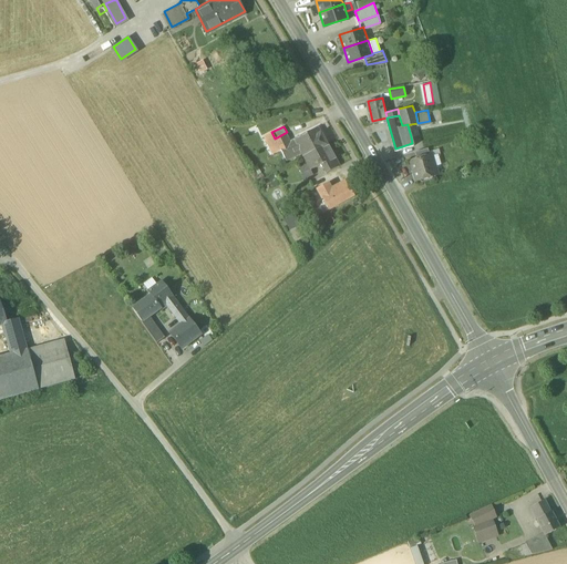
[(301,152),(303,154),(312,150),(312,151),(327,143),(318,126),(294,139),(301,152)]
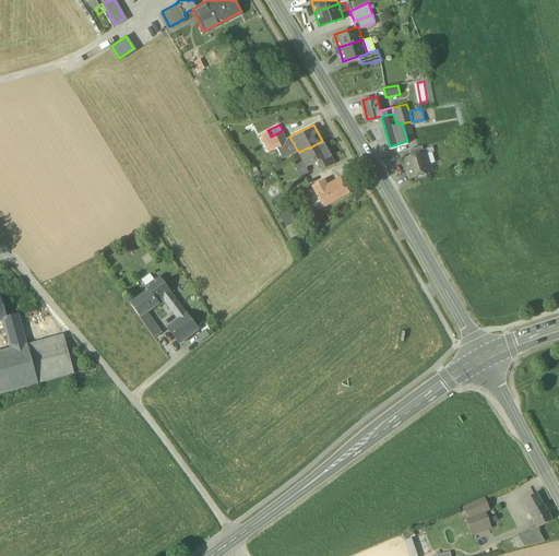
[(271,137),(280,158),(297,150),(289,137),(286,138),(283,130),(271,137)]
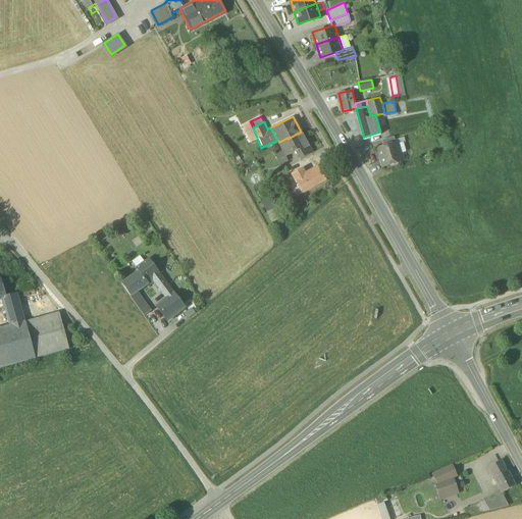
[(285,154),(298,148),(308,143),(301,132),(288,139),(288,138),(279,142),(285,154)]
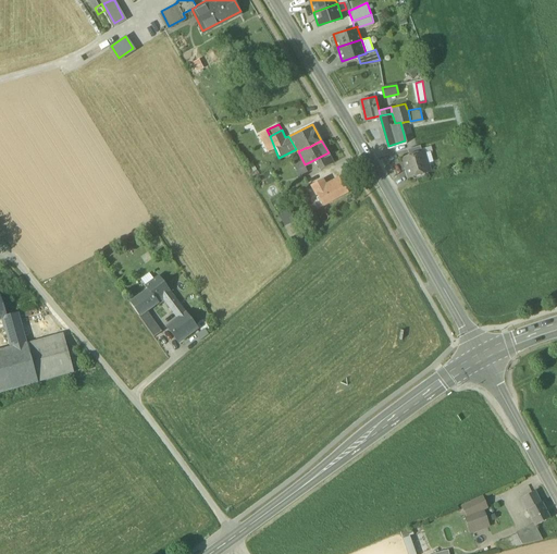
[(408,147),(410,155),(422,151),(420,144),(408,147)]
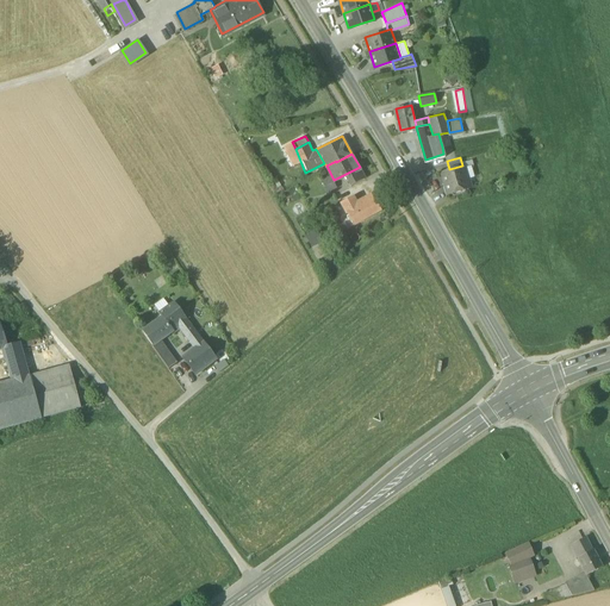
[(444,179),(448,192),(468,186),(471,182),(468,175),(465,174),(462,166),(449,169),(444,170),(447,179),(444,179)]
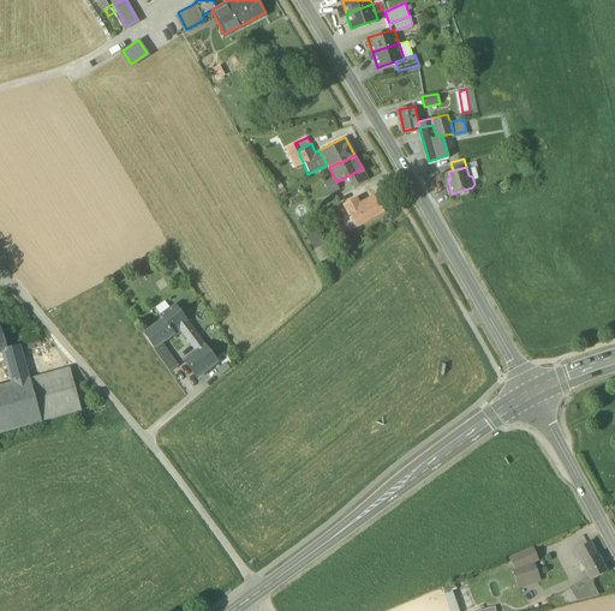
[(366,175),(363,168),(351,174),(354,181),(366,175)]
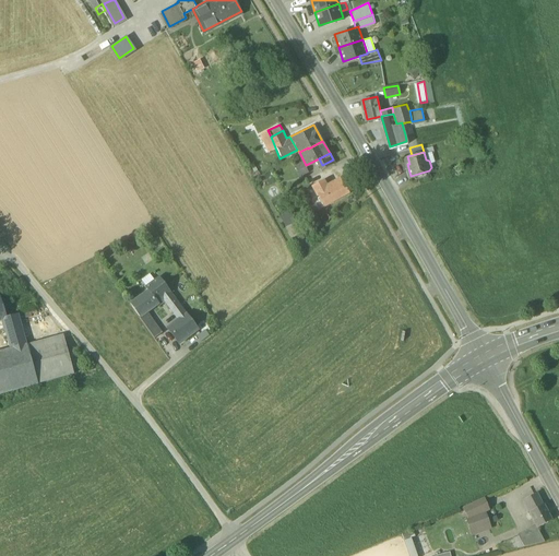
[(300,174),(308,168),(305,164),(297,168),(300,174)]
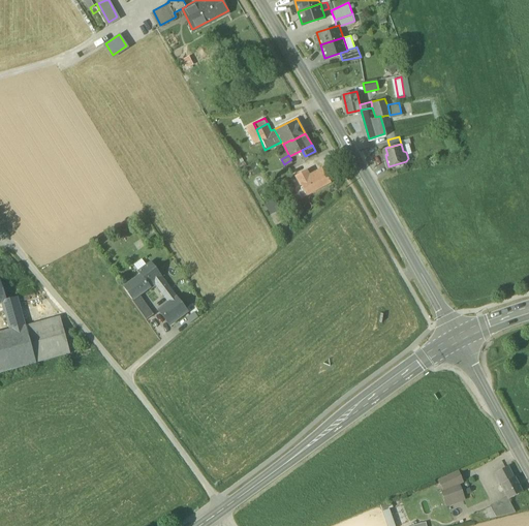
[(296,174),(307,193),(330,181),(322,166),(308,175),(305,168),(296,174)]
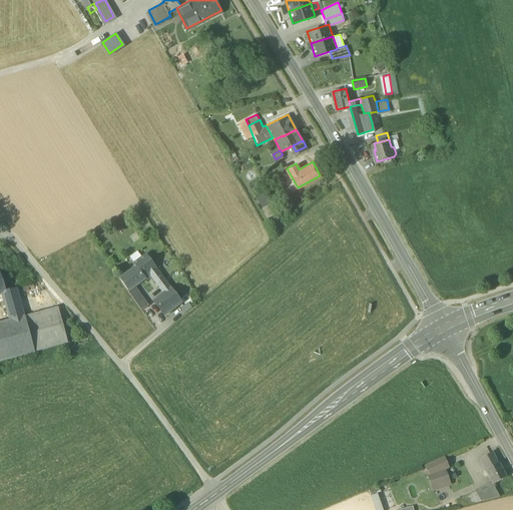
[(129,255),(134,261),(141,256),(137,249),(129,255)]
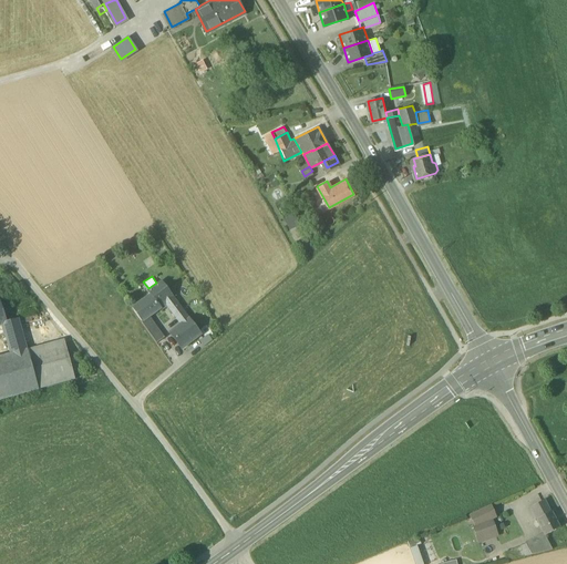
[(162,307),(167,303),(164,299),(172,294),(161,279),(156,283),(148,288),(151,293),(161,306),(162,307)]
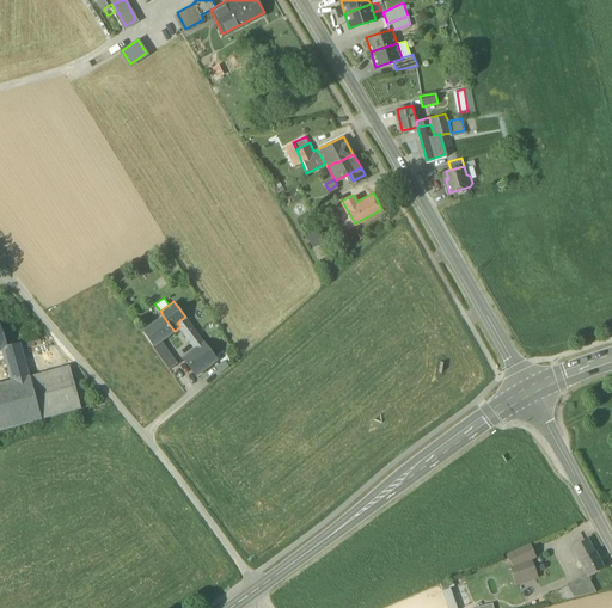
[(142,330),(153,344),(161,338),(173,330),(163,315),(142,330)]
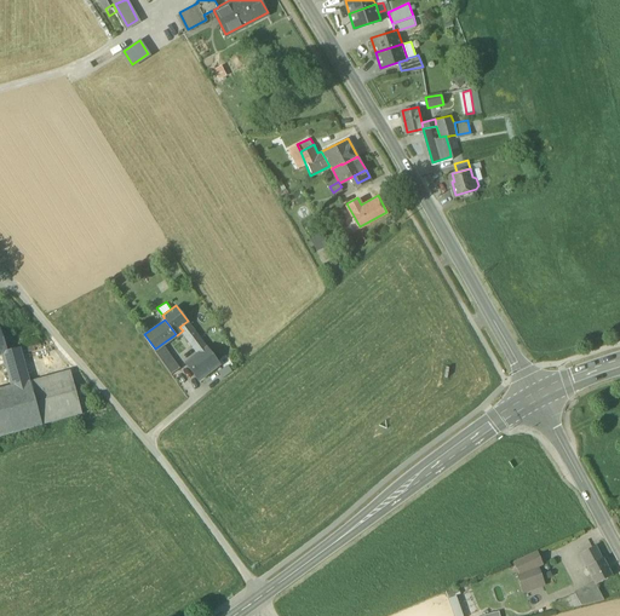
[(183,330),(197,351),(206,345),(188,321),(179,327),(183,330)]
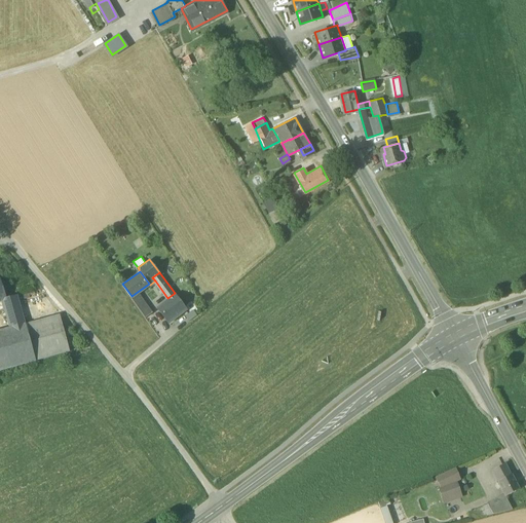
[(145,316),(152,310),(139,291),(132,296),(145,316)]
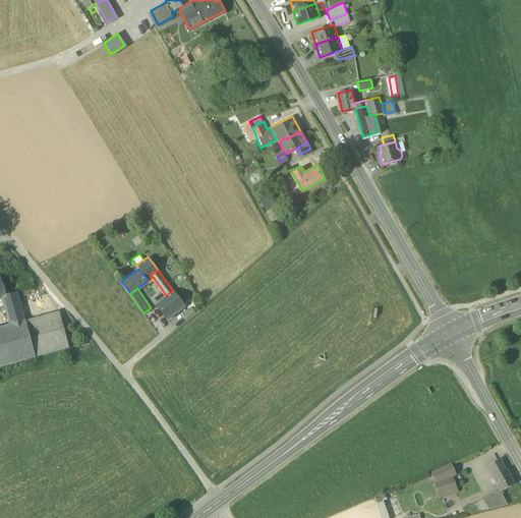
[(0,364),(36,355),(69,346),(59,309),(25,319),(24,317),(17,290),(6,294),(2,295),(5,303),(9,321),(10,323),(0,326),(0,364)]
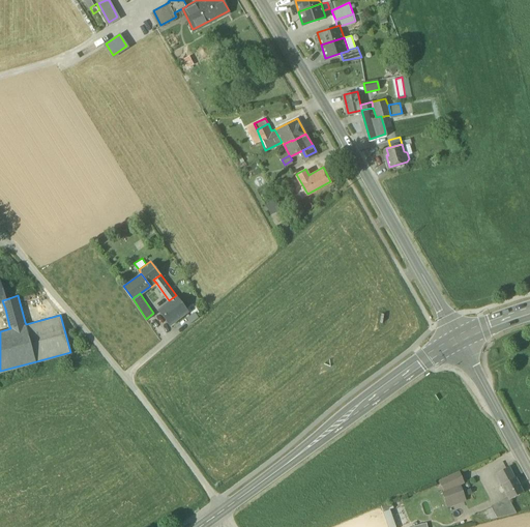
[(187,311),(176,295),(169,300),(158,309),(170,323),(187,311)]
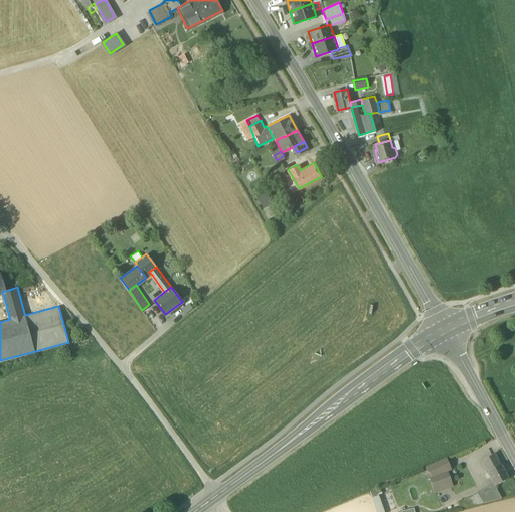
[(181,308),(185,313),(193,306),(189,302),(181,308)]
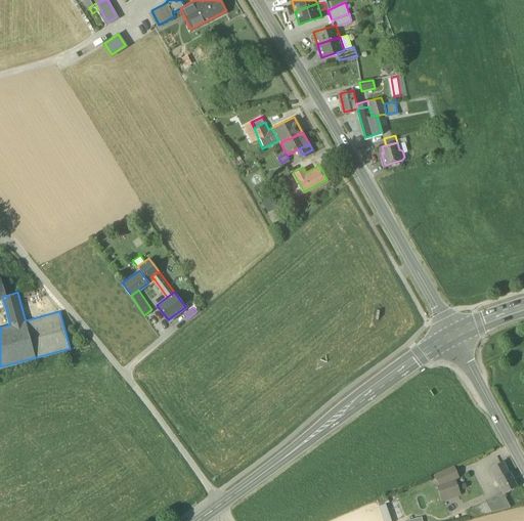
[(490,467),(495,478),(509,471),(503,460),(490,467)]
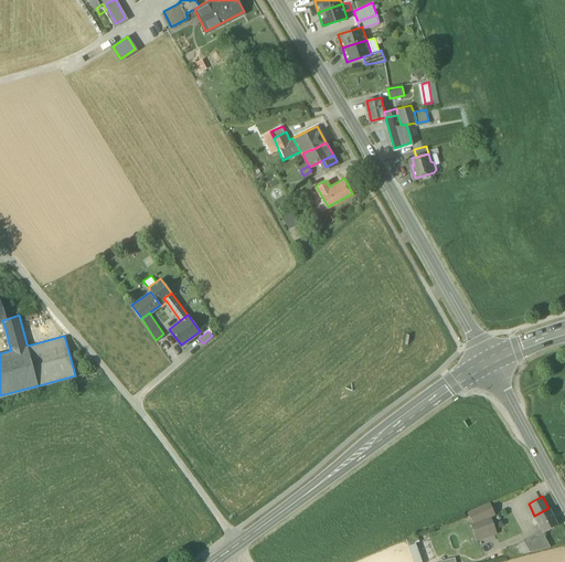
[(489,515),(493,512),(489,500),(467,508),(471,521),(489,515)]
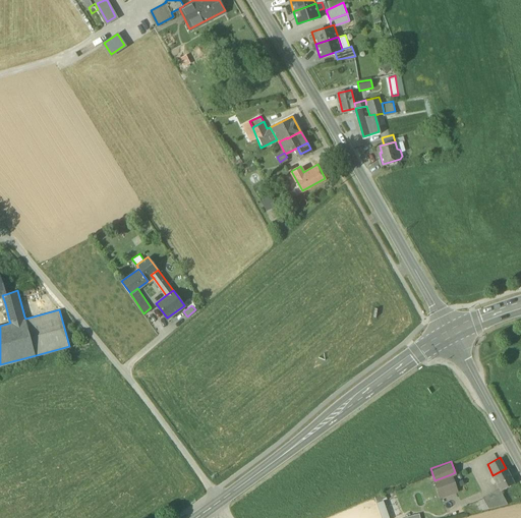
[(507,468),(506,468),(493,475),(499,488),(500,491),(501,490),(514,482),(507,468)]
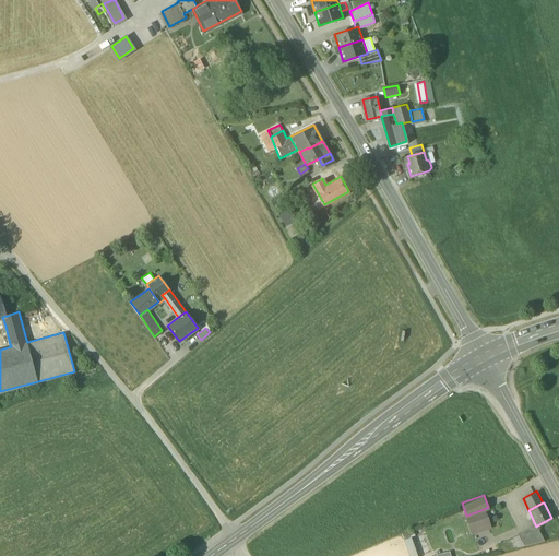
[(466,516),(472,532),(489,525),(484,509),(466,516)]
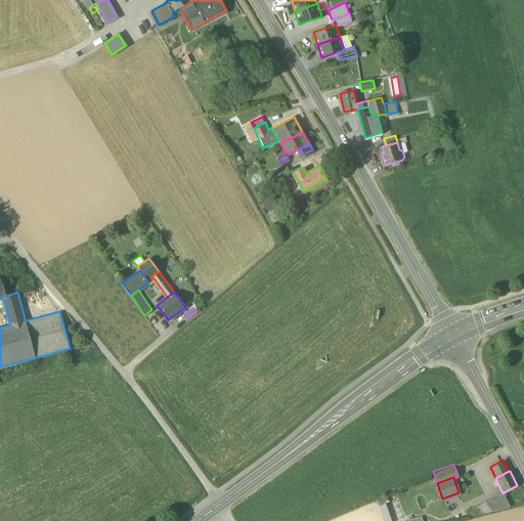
[(485,501),(491,510),(510,506),(504,492),(503,493),(501,491),(485,501)]
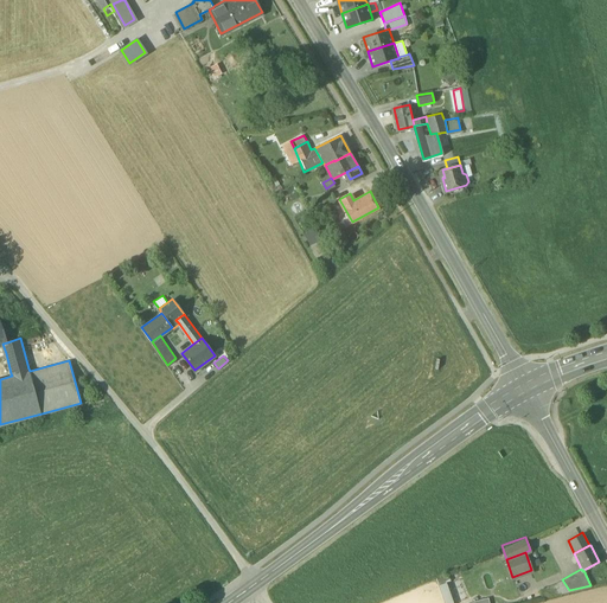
[(542,588),(544,597),(569,590),(562,579),(542,588)]
